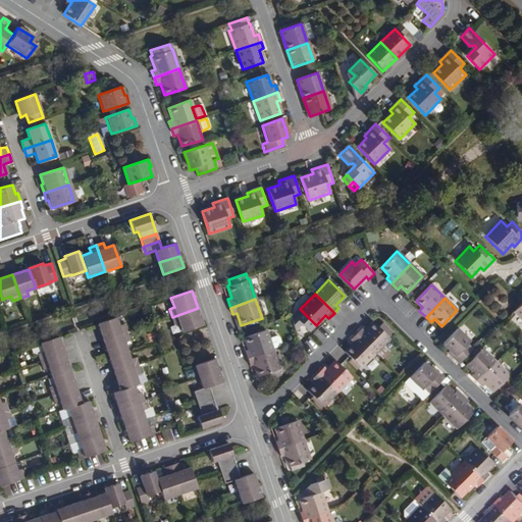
[(204,324),(198,308),(172,317),(175,325),(179,324),(183,331),(204,324)]
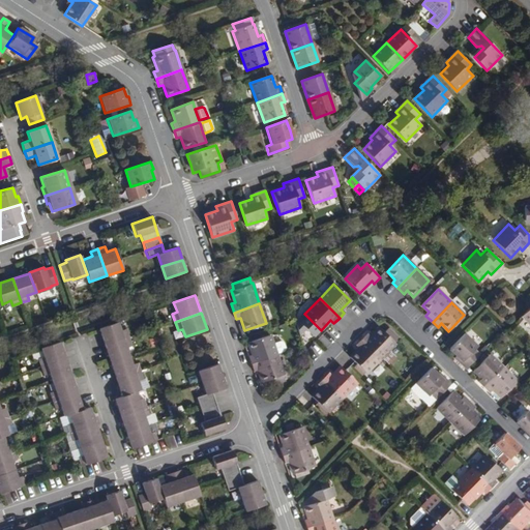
[(105,346),(129,337),(126,329),(121,330),(118,322),(98,328),(105,346)]
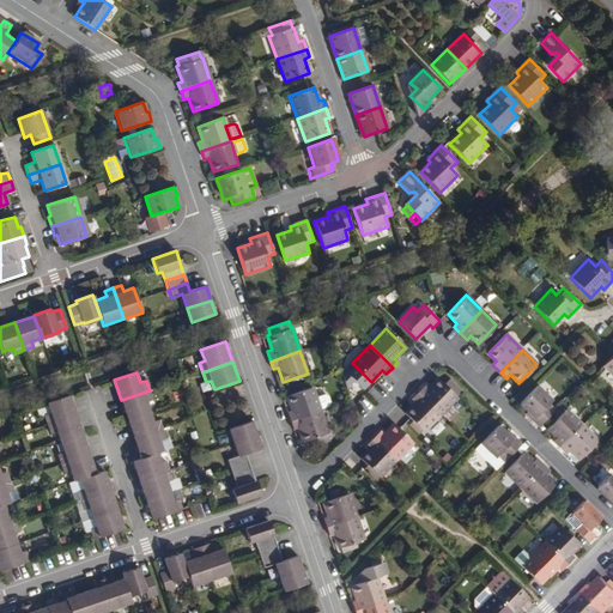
[(425,386),(418,393),(441,414),(459,396),(439,378),(429,389),(425,386)]
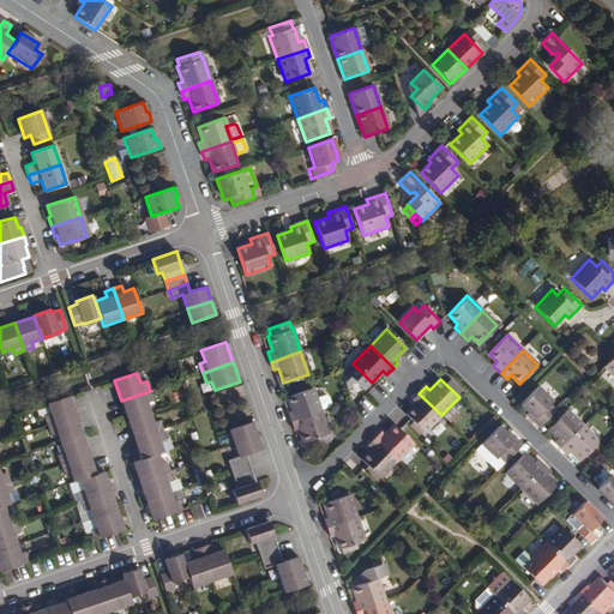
[(553,401),(537,386),(521,404),(529,413),(535,419),(533,421),(540,428),(555,413),(548,405),(553,401)]
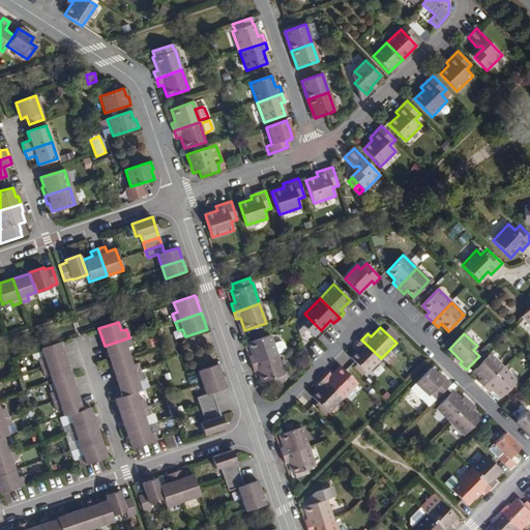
[(252,364),(276,355),(270,334),(248,343),(253,354),(248,355),(252,364)]
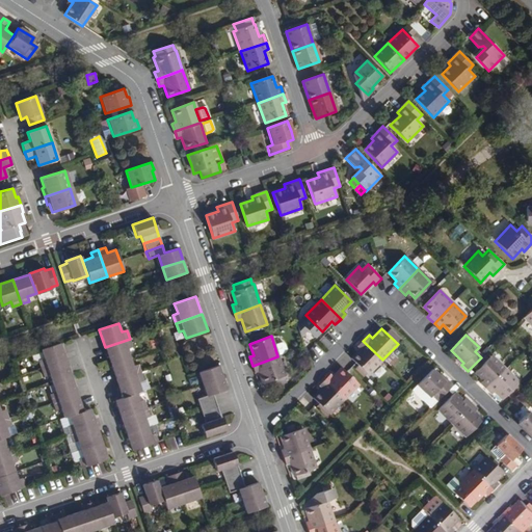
[(105,347),(111,364),(130,357),(127,349),(132,347),(130,339),(105,347)]
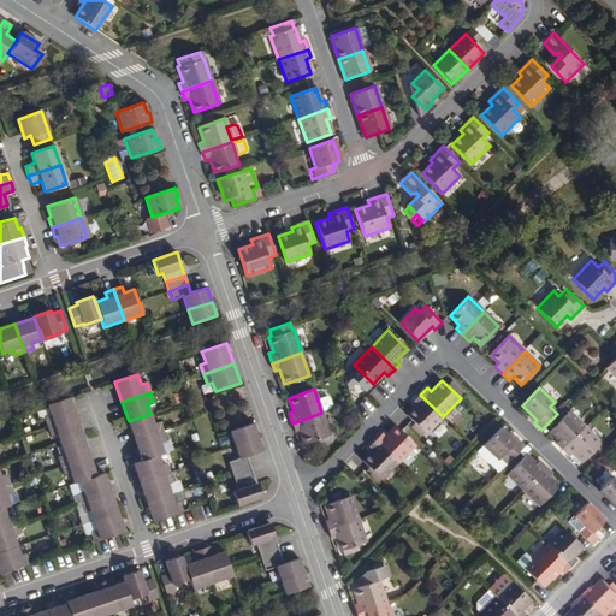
[(443,416),(420,395),(414,401),(418,404),(408,415),(426,433),(443,416)]
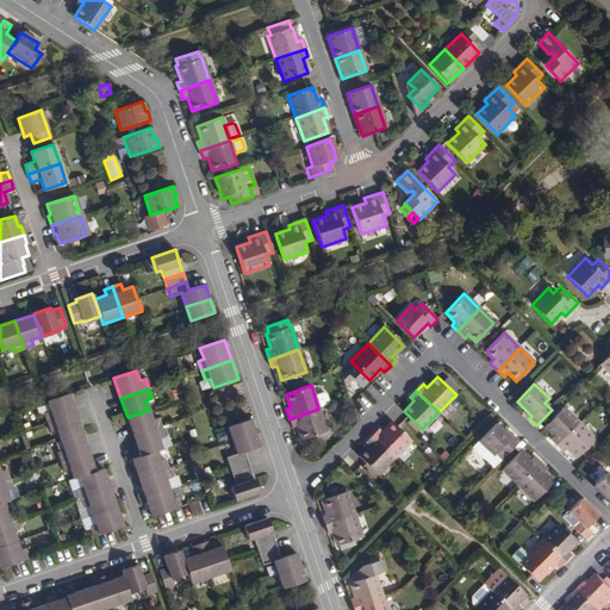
[(44,412),(48,423),(76,414),(69,393),(47,400),(50,411),(44,412)]
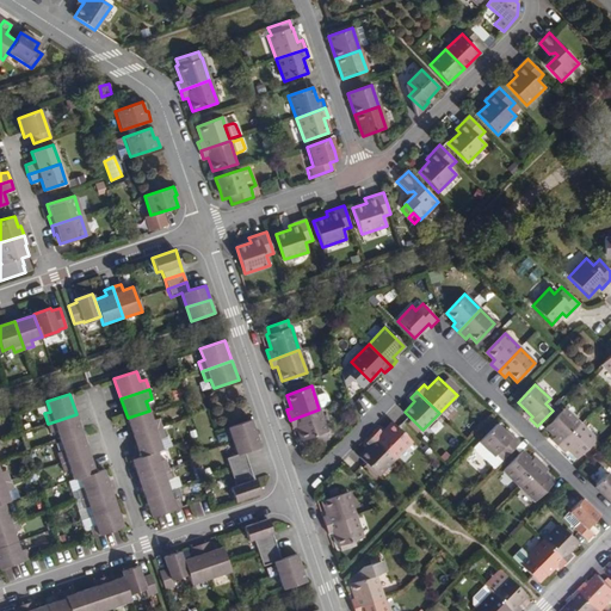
[(551,440),(559,446),(580,424),(565,408),(559,414),(556,412),(549,418),(553,420),(545,427),(555,437),(551,440)]
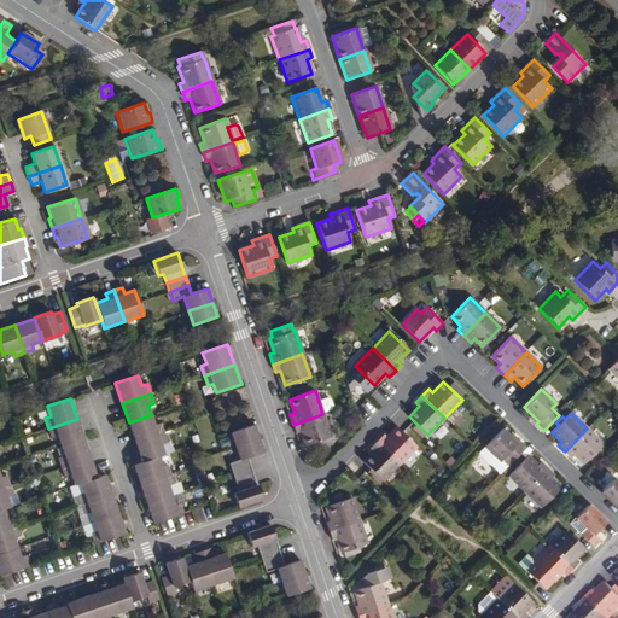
[(330,437),(322,414),(293,425),(296,433),(301,431),(305,445),(313,443),(330,437)]
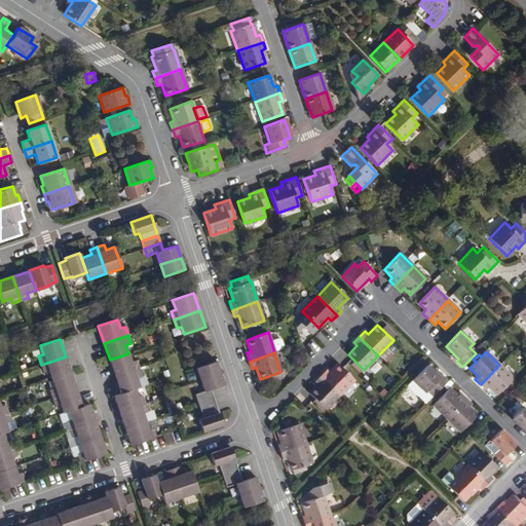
[(128,353),(110,360),(115,376),(140,368),(137,360),(132,362),(128,353)]
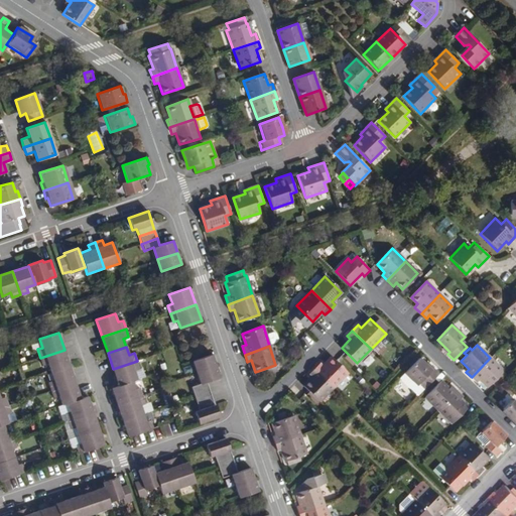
[(65,350),(40,358),(42,366),(47,364),(50,372),(70,366),(65,350)]
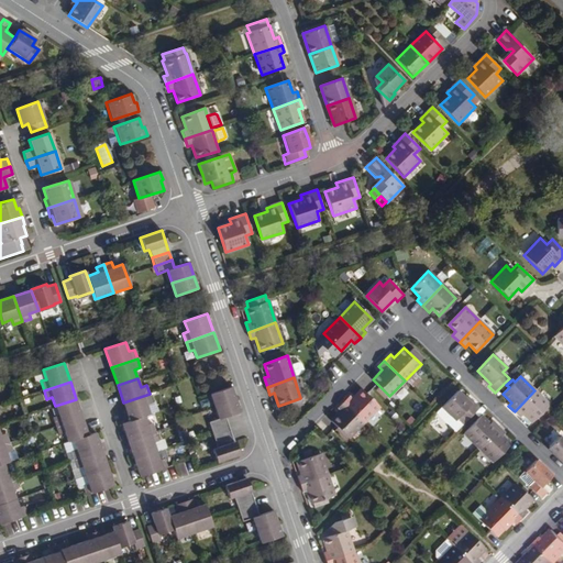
[(213,407),(235,399),(231,387),(209,394),(213,407)]
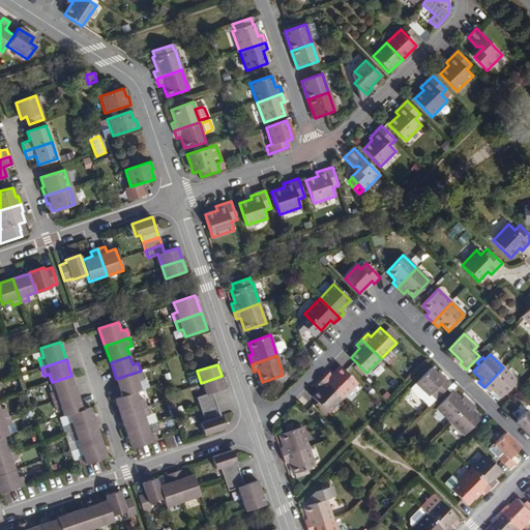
[(329,373),(323,379),(343,398),(357,383),(342,366),(332,376),(329,373)]
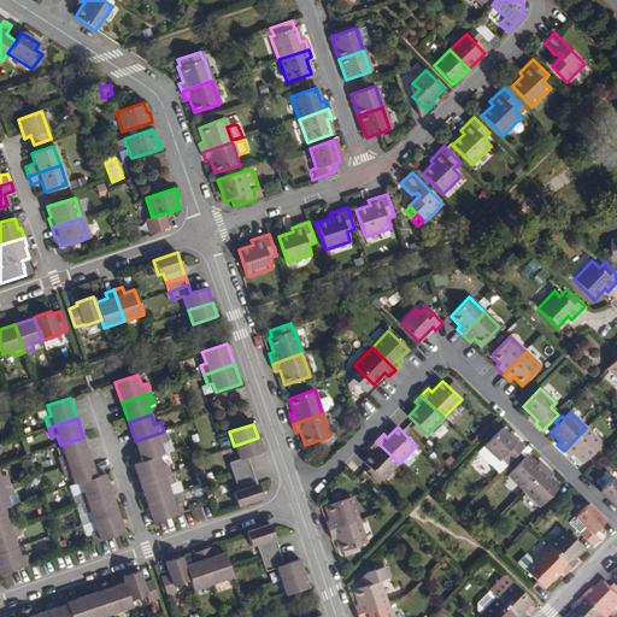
[(510,436),(501,428),(485,446),(499,460),(503,457),(509,464),(526,447),(519,440),(516,442),(510,436)]
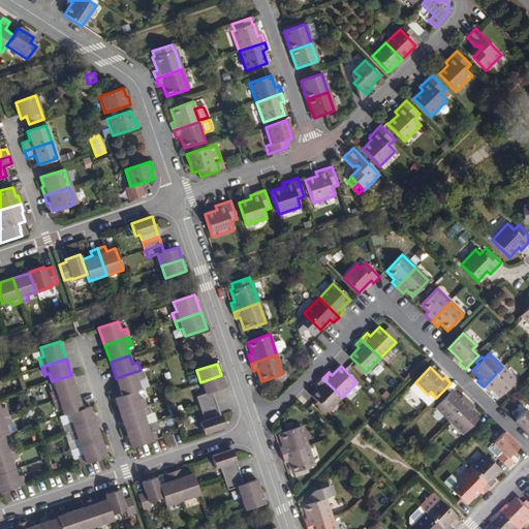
[(502,367),(484,386),(490,393),(493,390),(500,397),(516,381),(502,367)]
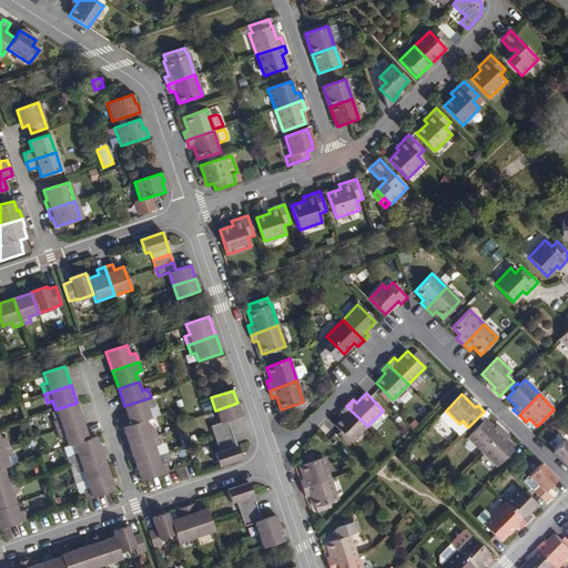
[(154,407),(151,397),(124,406),(131,425),(146,419),(151,418),(148,409),(154,407)]
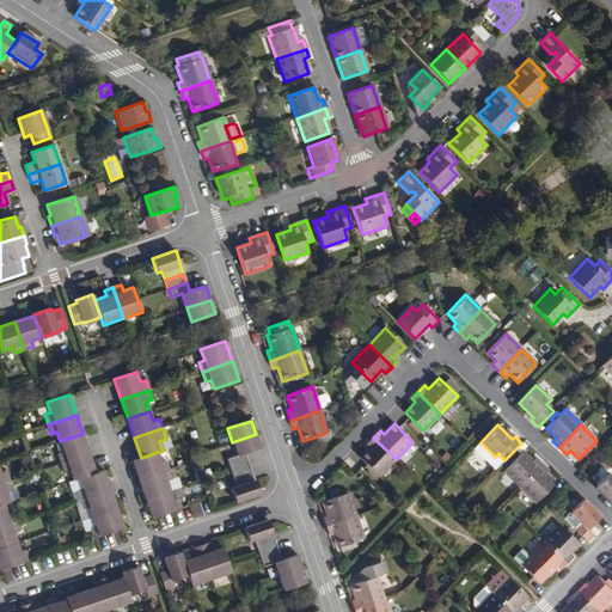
[(326,433),(310,439),(312,445),(329,439),(326,433)]
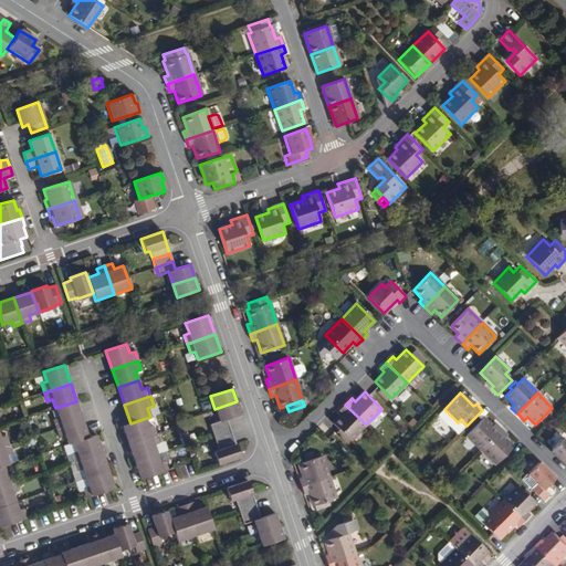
[(59,417),(53,419),(55,428),(83,419),(76,401),(55,408),(59,417)]
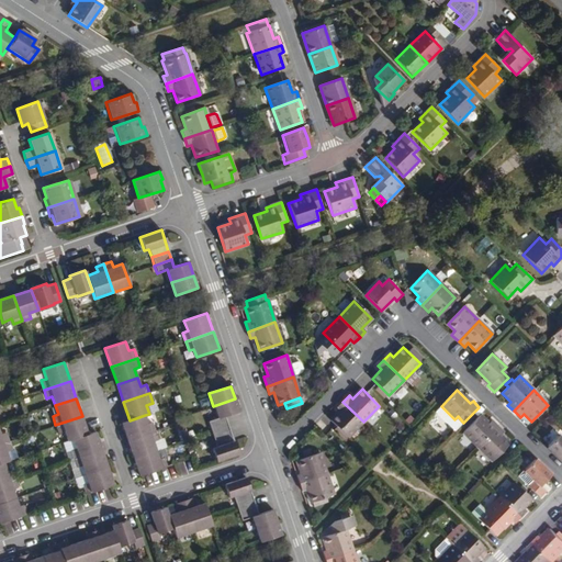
[(211,430),(228,425),(225,417),(239,413),(235,398),(213,406),(217,419),(209,422),(211,430)]
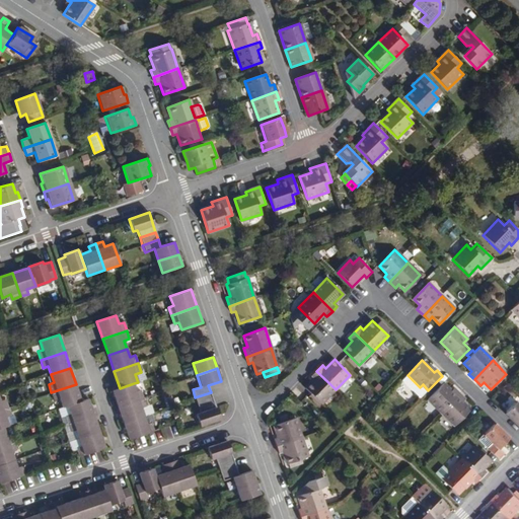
[(318,405),(336,389),(316,371),(311,376),(314,379),(305,387),(312,393),(309,396),(318,405)]
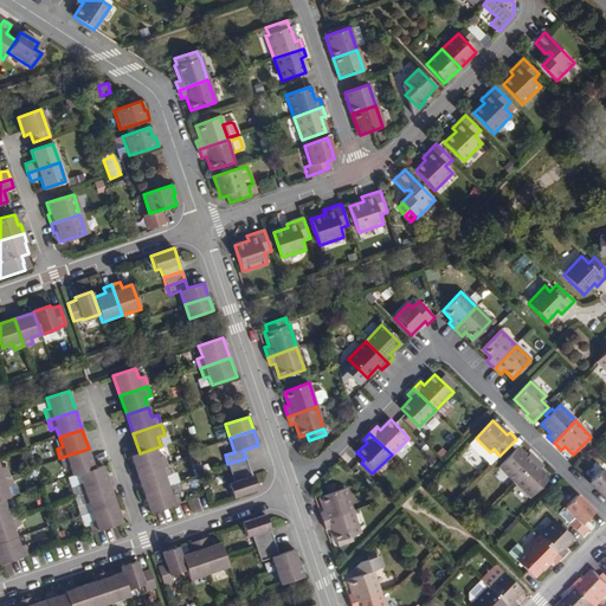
[(131,456),(137,475),(167,465),(165,455),(159,457),(156,447),(140,453),(131,456)]
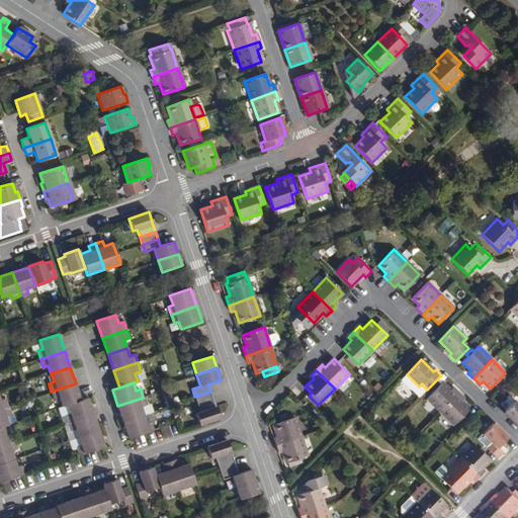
[(81,400),(76,383),(51,392),(54,401),(59,399),(62,407),(67,405),(81,400)]
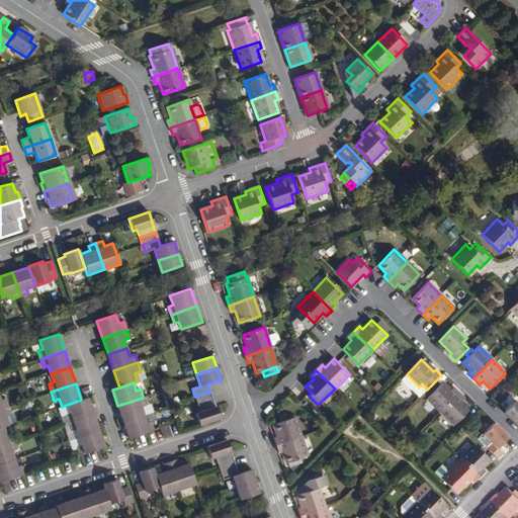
[(427,399),(441,412),(458,394),(453,387),(450,392),(442,383),(427,399)]
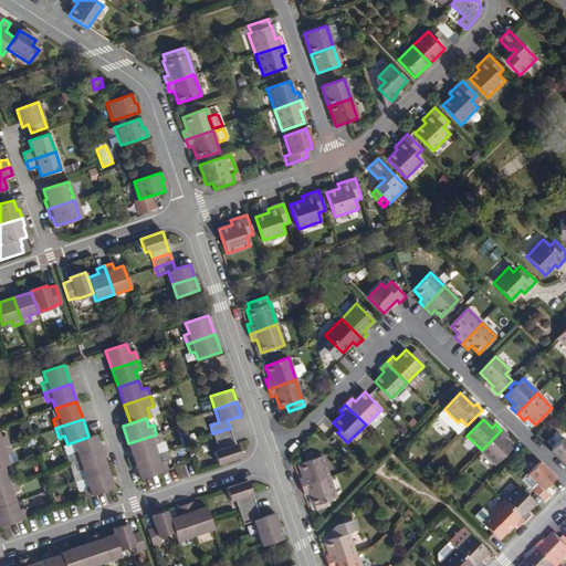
[(232,436),(230,428),(212,433),(216,441),(232,436)]
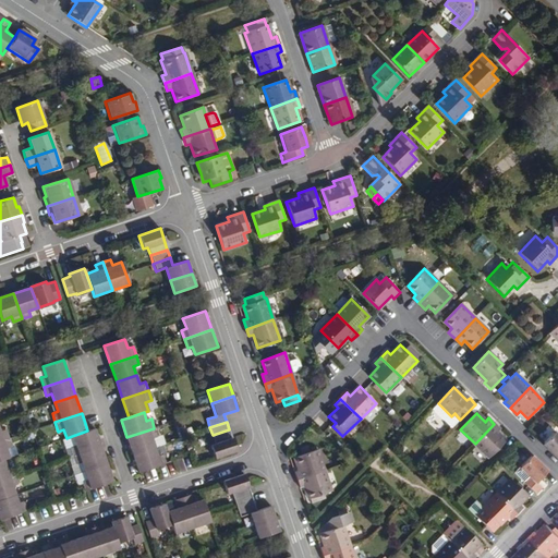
[(500,429),(494,424),(475,444),(489,458),(506,441),(497,433),(500,429)]
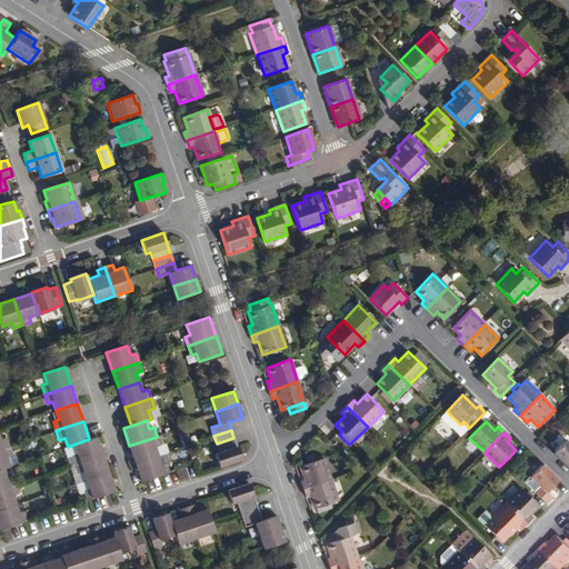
[(71,456),(75,465),(103,455),(97,437),(89,439),(73,445),(77,453),(71,456)]
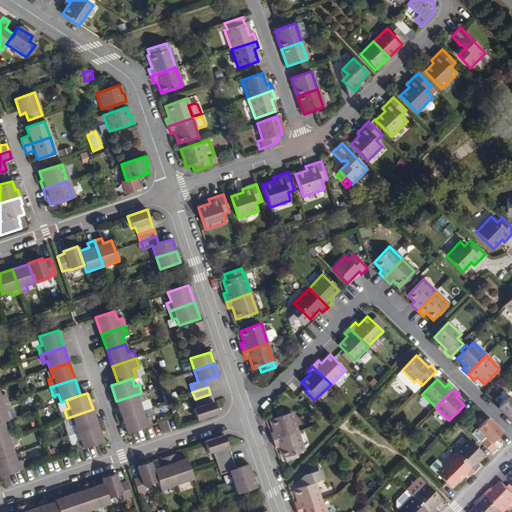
[(141,393),(116,401),(122,418),(143,411),(140,403),(144,401),(141,393)]
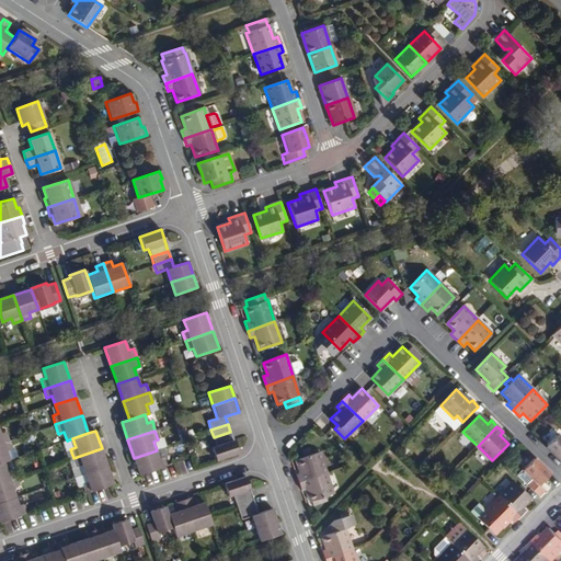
[(230,432),(214,437),(217,446),(212,448),(216,461),(237,454),(230,432)]
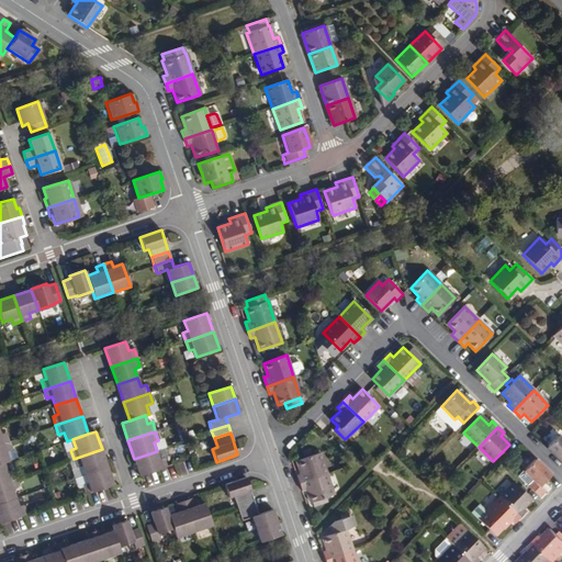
[(561,440),(559,437),(548,448),(561,462),(561,440)]
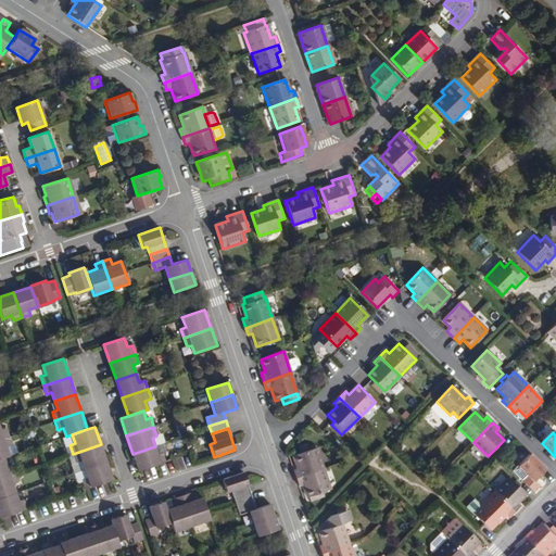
[(0,458),(3,458),(10,456),(7,447),(12,445),(9,437),(0,439),(0,458)]
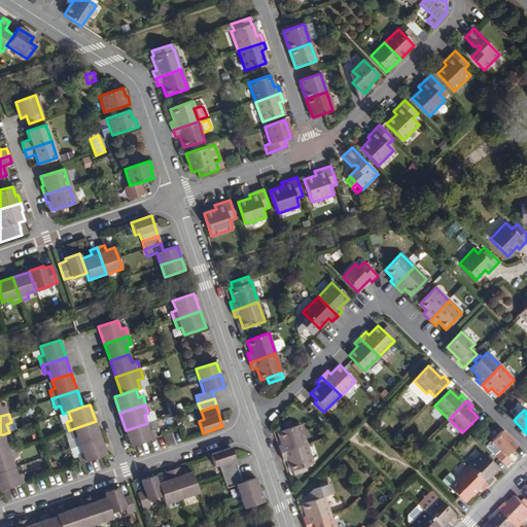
[(96,421),(69,430),(71,438),(76,437),(79,446),(101,437),(96,421)]
